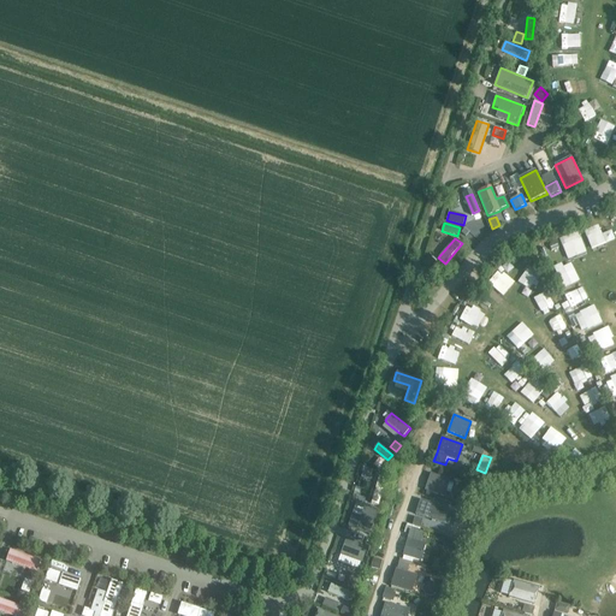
[(386,461),(379,469),(389,477),(395,468),(386,461)]
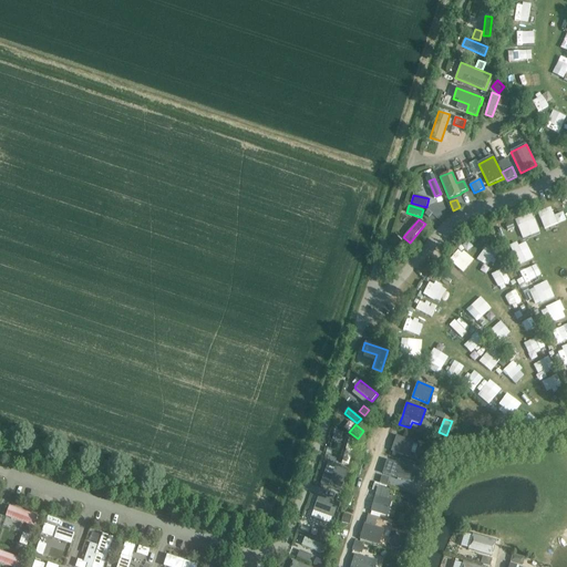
[(334,431),(332,440),(341,442),(343,434),(334,431)]
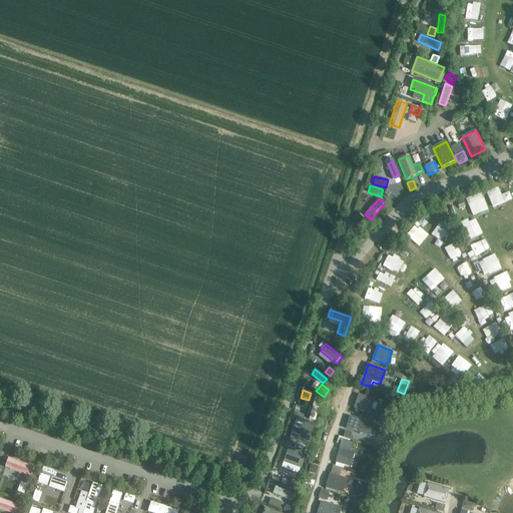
[(359,395),(354,408),(370,414),(375,400),(359,395)]
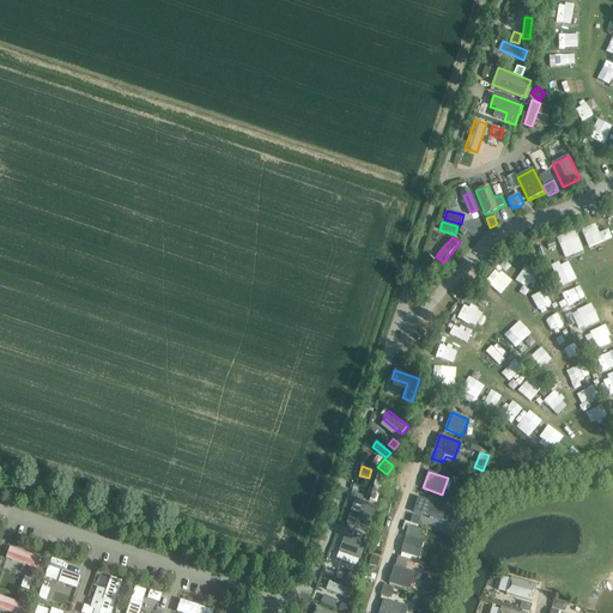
[(375,484),(368,510),(375,513),(382,485),(375,484)]
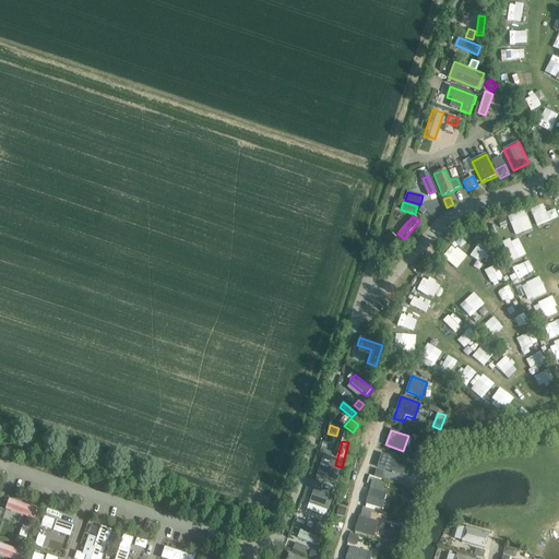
[(378,456),(373,472),(402,480),(407,465),(395,462),(396,456),(387,453),(385,459),(378,456)]
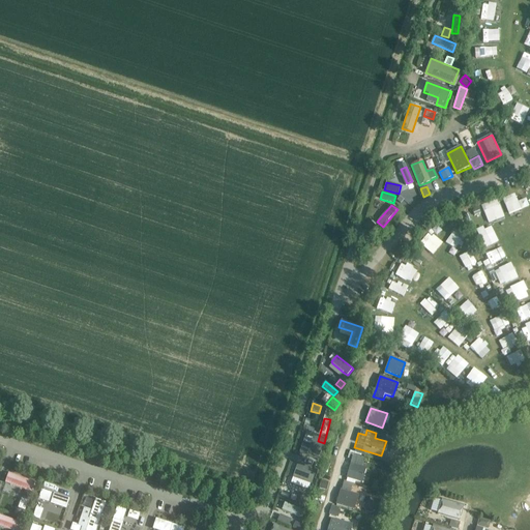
[(351,464),(346,478),(347,479),(355,481),(362,483),(366,468),(362,467),(364,459),(358,458),(353,455),(352,458),(351,464)]
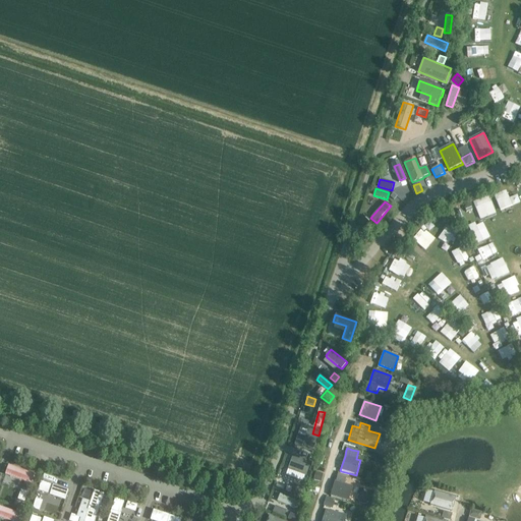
[(368,454),(366,460),(377,463),(379,457),(368,454)]
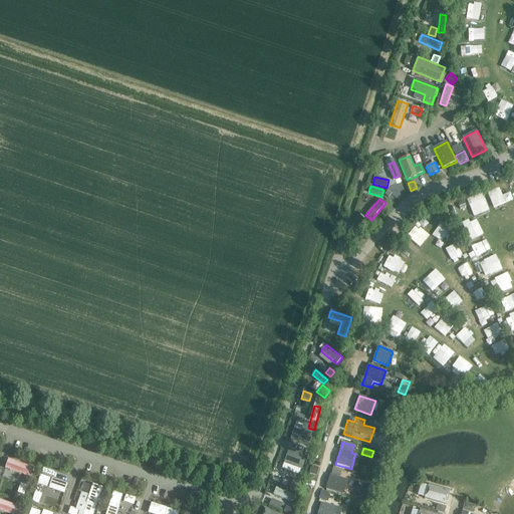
[(284,464),(302,470),(307,456),(289,449),(284,464)]
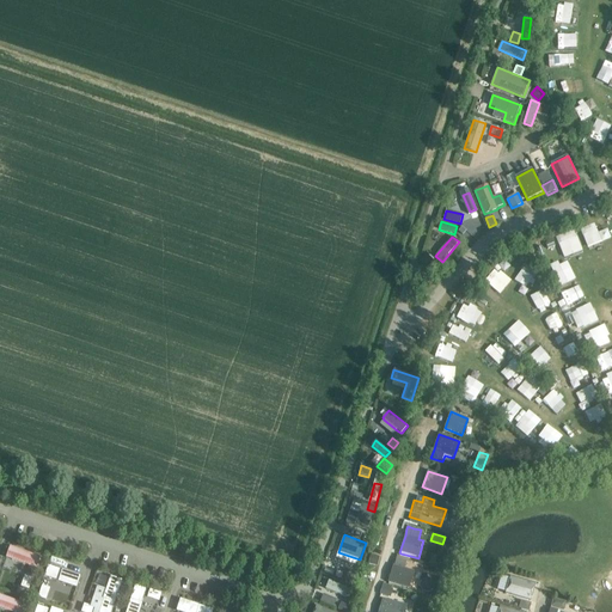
[(10,546),(6,558),(29,567),(36,569),(41,557),(10,546)]
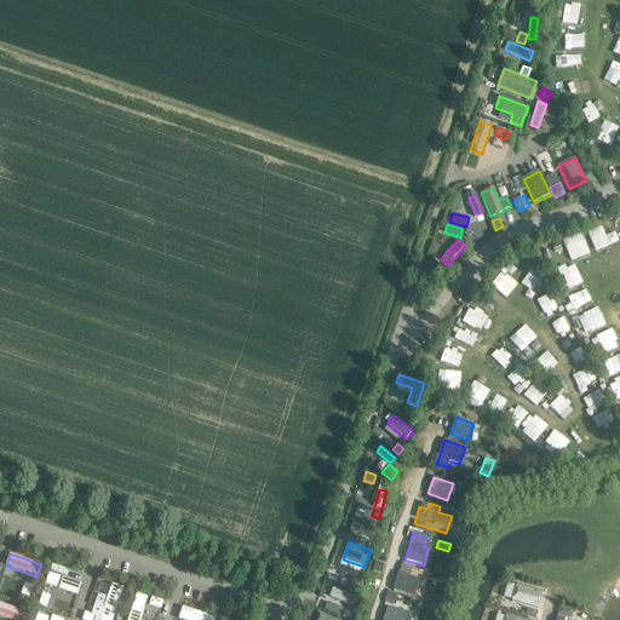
[(375,562),(373,572),(383,574),(385,566),(375,562)]
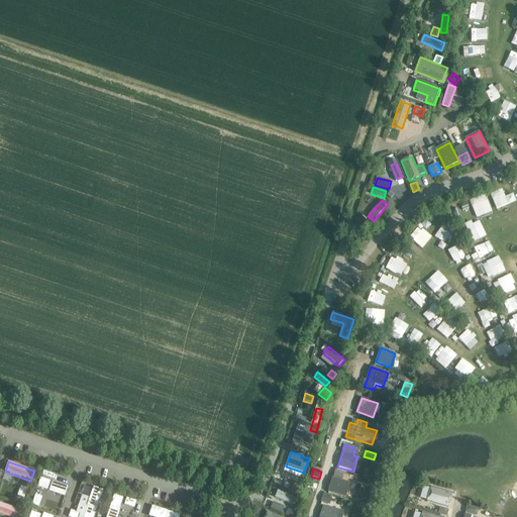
[(332,478),(328,493),(345,498),(350,483),(342,481),(343,475),(334,473),(333,478),(332,478)]
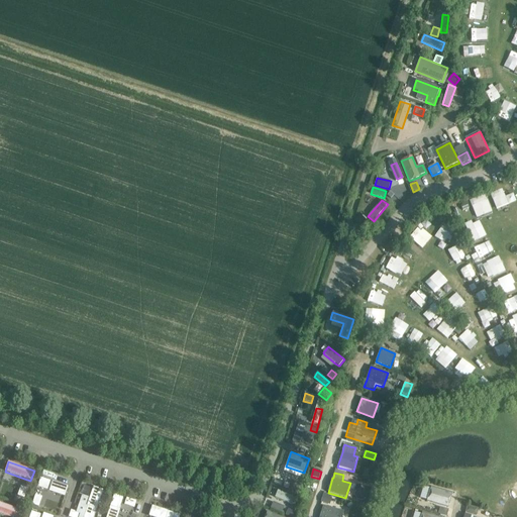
[(40,478),(37,487),(49,491),(49,492),(66,497),(69,487),(57,483),(40,478)]
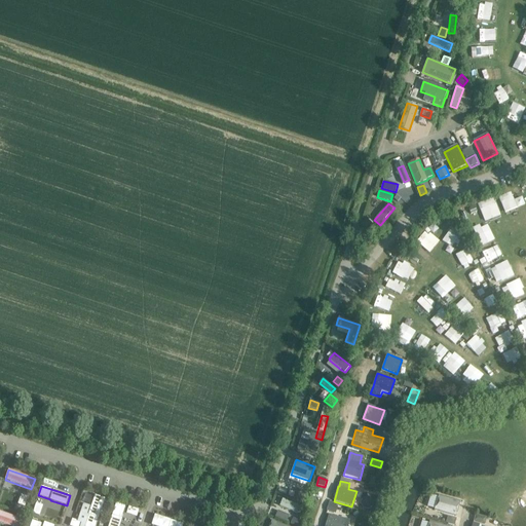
[(297,488),(293,498),(302,501),(305,491),(297,488)]
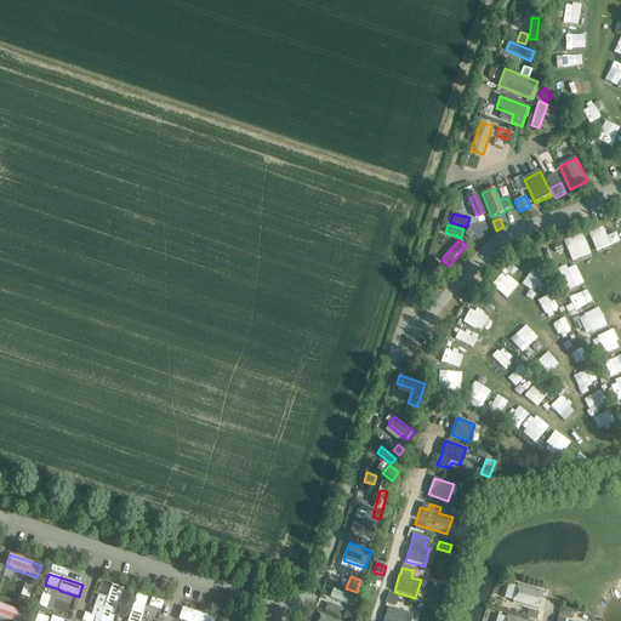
[(26,584),(21,596),(29,599),(34,587),(26,584)]
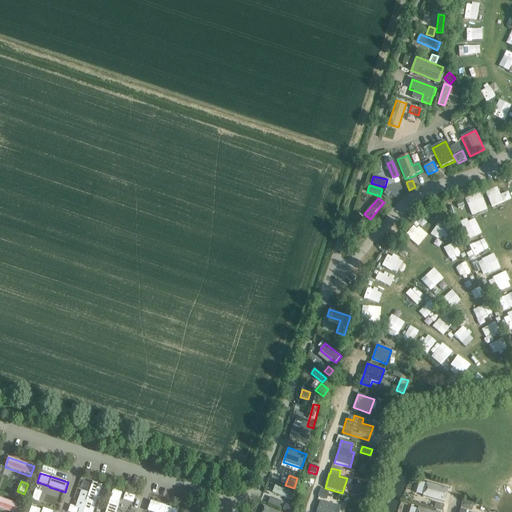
[(87,502),(83,511),(93,511),(95,505),(96,505),(103,486),(92,482),(89,493),(86,501),(87,502)]
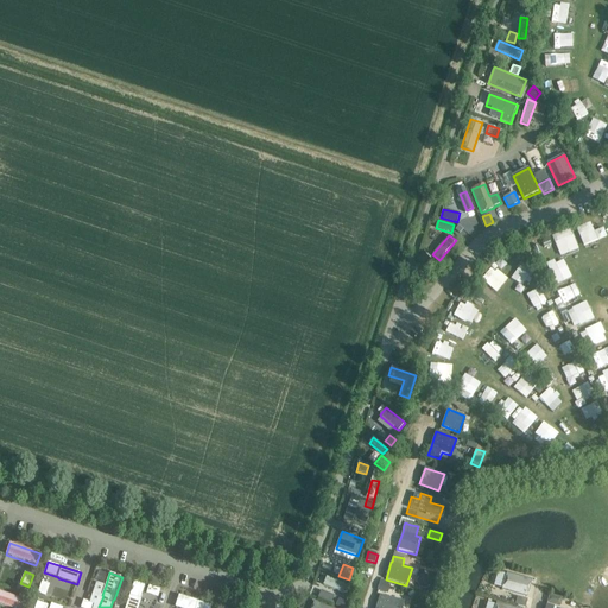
[(502,591),(527,599),(532,580),(507,574),(502,591)]
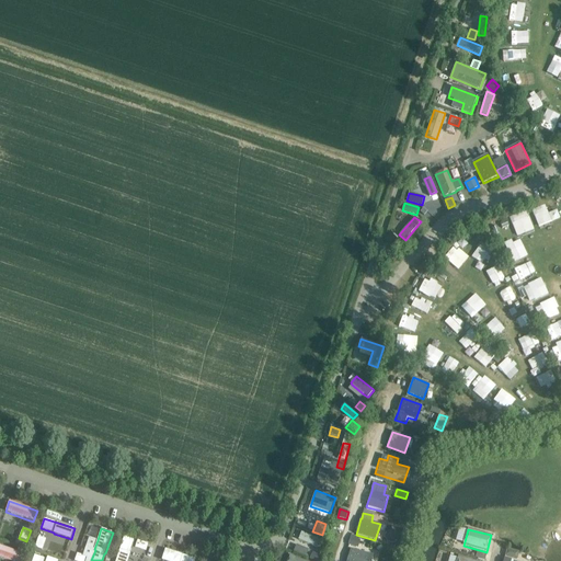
[(387,533),(386,537),(388,541),(392,542),(397,540),(398,536),(396,531),(391,530),(387,533)]
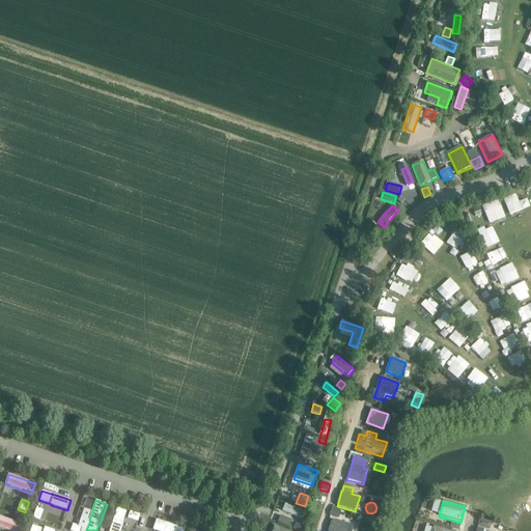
[(282,511),(301,519),(304,512),(285,504),(282,511)]
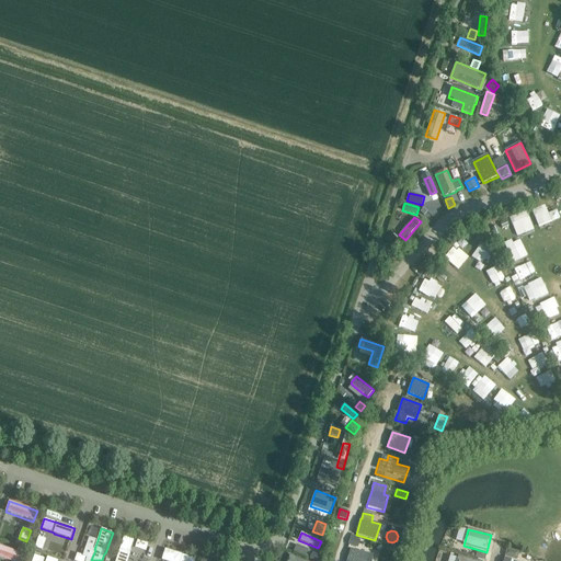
[(351,535),(348,545),(358,548),(361,540),(358,539),(359,538),(351,535)]
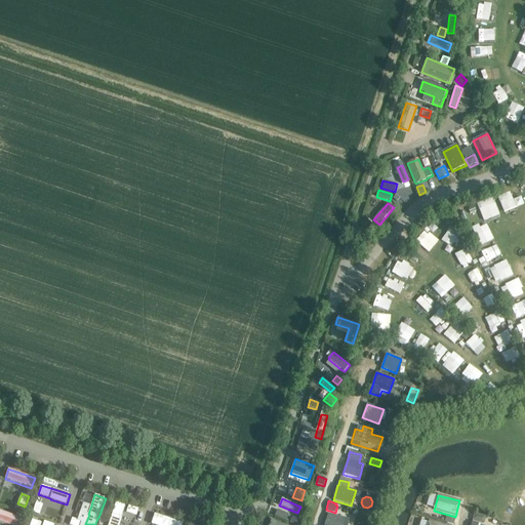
[(36,502),(33,513),(40,515),(43,505),(36,502)]
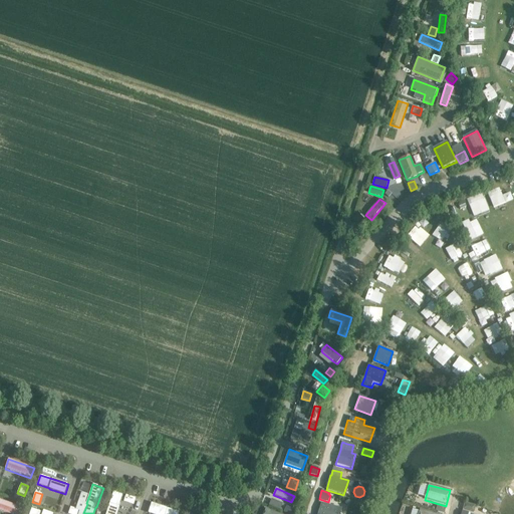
[(113,492),(105,513),(117,513),(119,507),(118,507),(122,495),(113,492)]
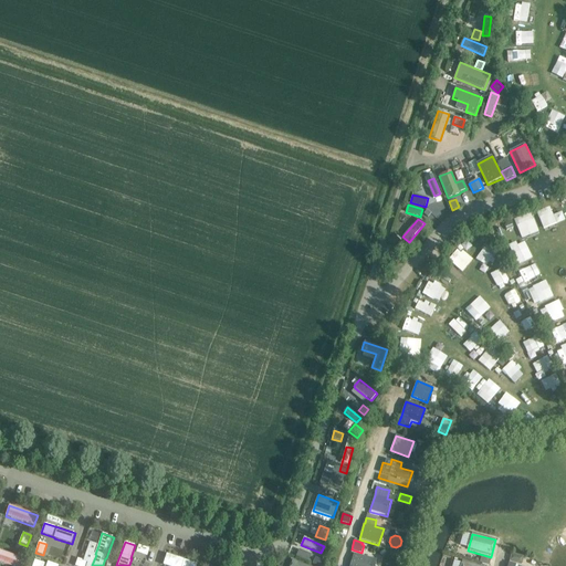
[(138,545),(136,553),(147,556),(149,548),(138,545)]
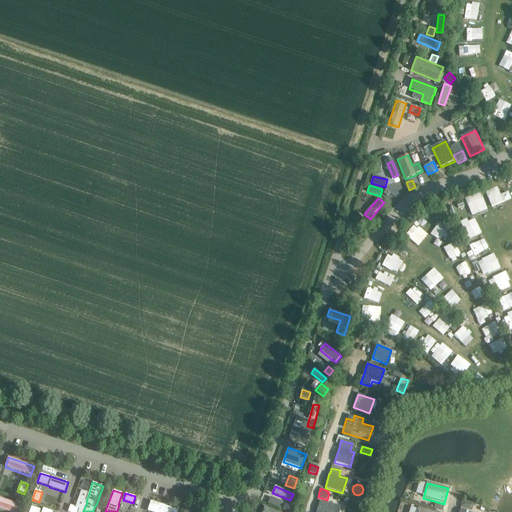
[(0,497),(0,509),(8,511),(17,511),(20,505),(0,497)]
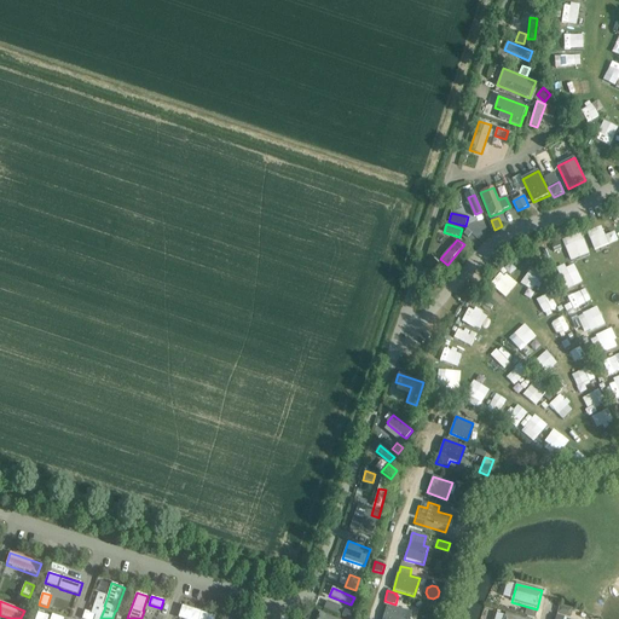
[(183,606),(179,618),(181,618),(214,618),(215,617),(183,606)]
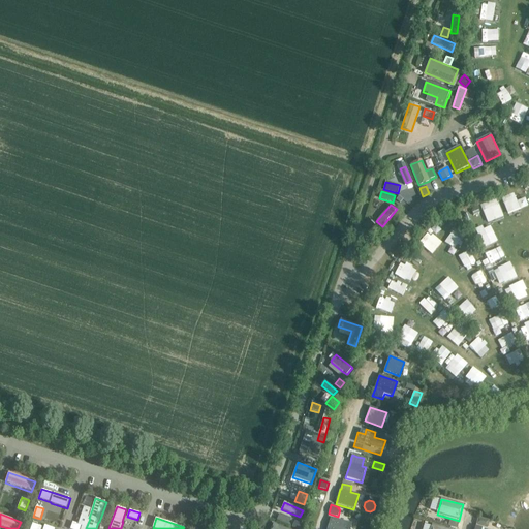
[(331,518),(327,528),(350,528),(352,524),(331,518)]
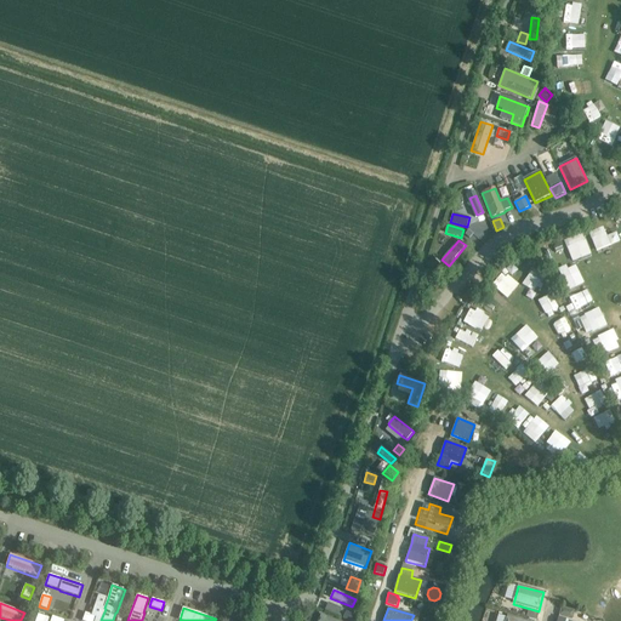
[(562,608),(559,615),(573,619),(575,611),(562,608)]
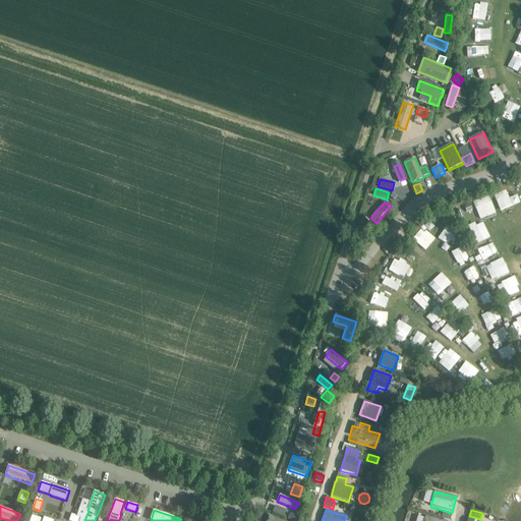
[(444,512),(442,518),(451,520),(452,514),(444,512)]
